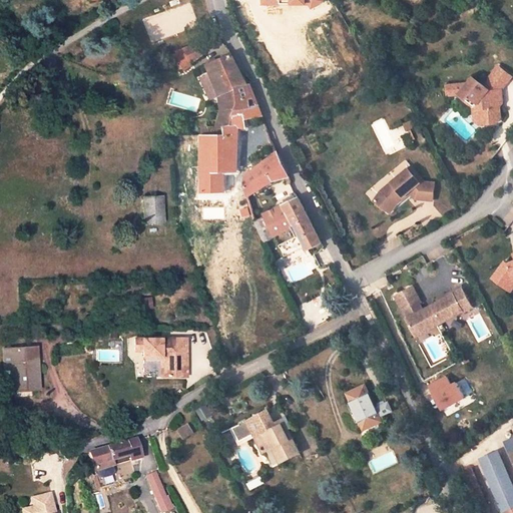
[(187,56),(200,51),(197,42),(175,49),(180,67),(190,65),(187,56)]
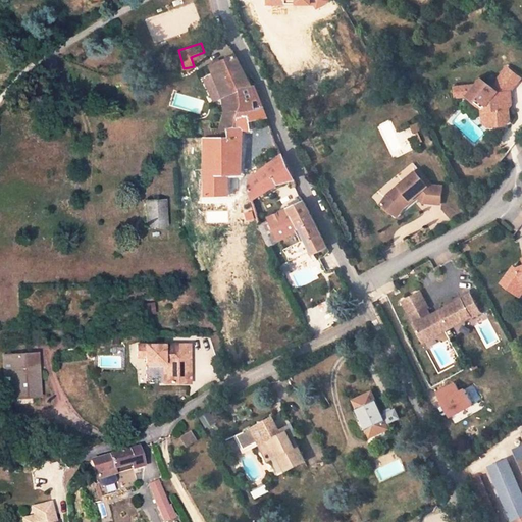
[(235,54),(209,62),(218,90),(225,89),(229,106),(223,129),(212,131),(211,123),(202,125),(205,137),(236,135),(242,90),(251,85),(235,54)]
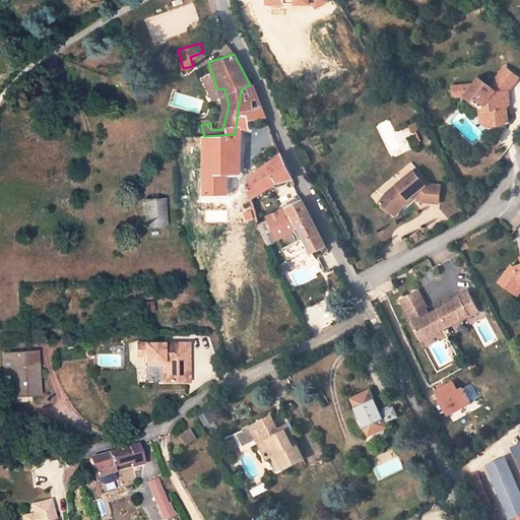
[(518,77),(505,66),(489,85),(478,77),(473,83),(451,84),(452,95),(464,94),(471,100),(474,96),(482,104),(484,121),(491,125),(502,124),(507,118),(506,108),(502,105),(502,99),(508,98),(507,90),(518,77)]
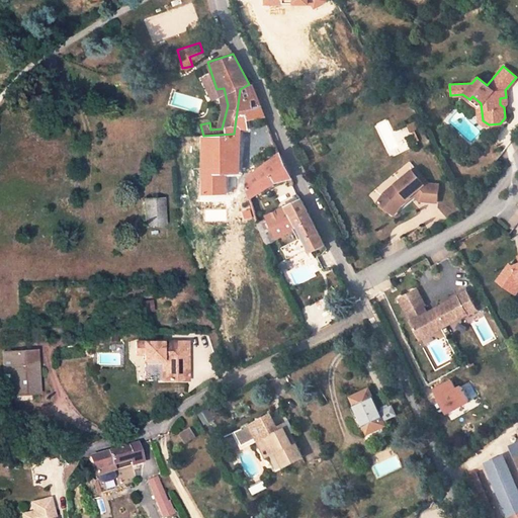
[(261,108),(252,83),(249,84),(240,89),(237,112),(249,109),(261,108)]
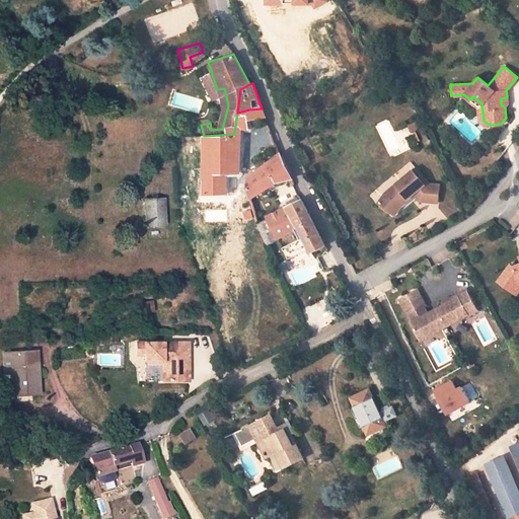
[(482,103),(473,96),(470,99),(469,101),(476,107),(478,121),(484,121),(482,103)]
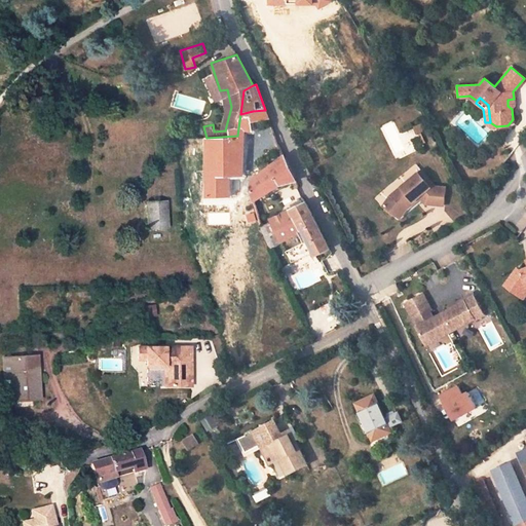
[(253,111),(254,121),(269,120),(265,110),(253,111)]
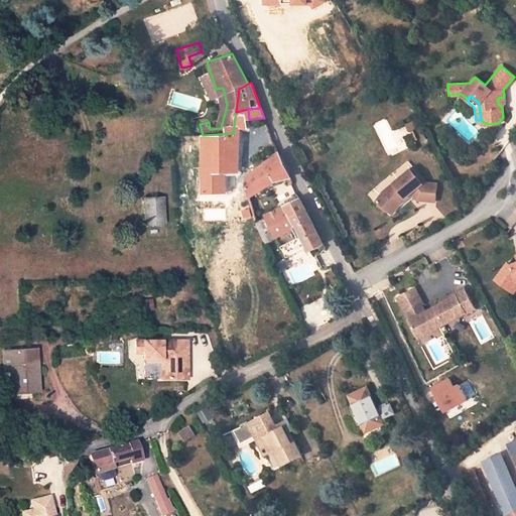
[(203,195),(227,196),(227,172),(238,173),(241,128),(249,129),(249,119),(248,109),(236,112),(233,133),(203,135),(203,195)]
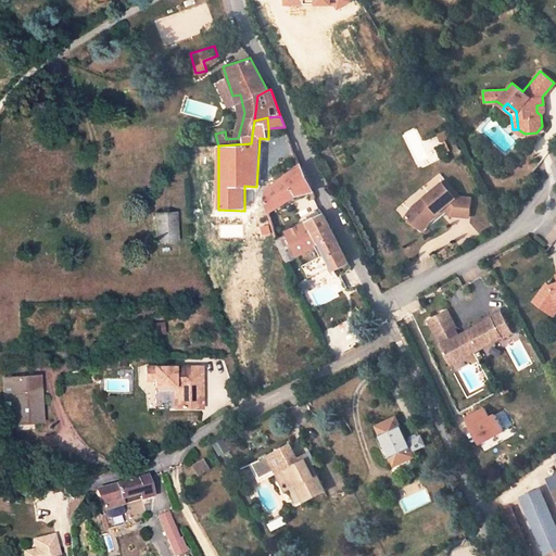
[(314,190),(302,165),(265,193),(266,202),(268,213),(295,197),(314,190)]
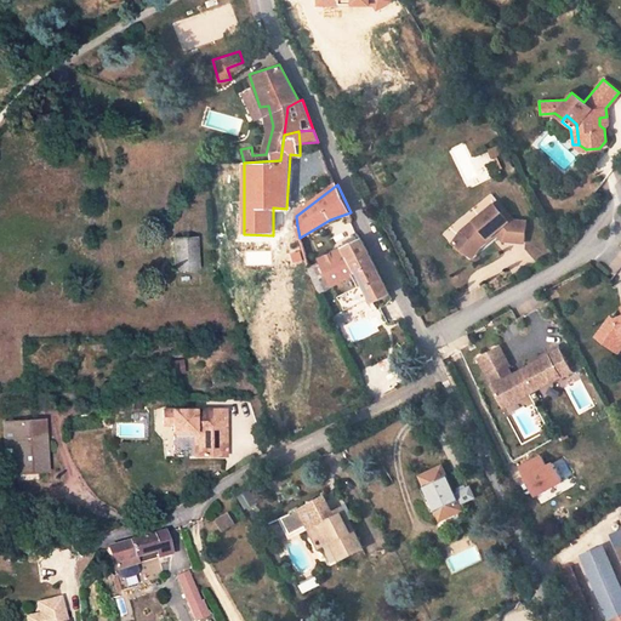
[(462,229),(454,241),(468,251),(476,243),(480,246),(491,237),(490,235),(497,229),(505,239),(525,241),(528,220),(514,218),(499,199),(462,229)]
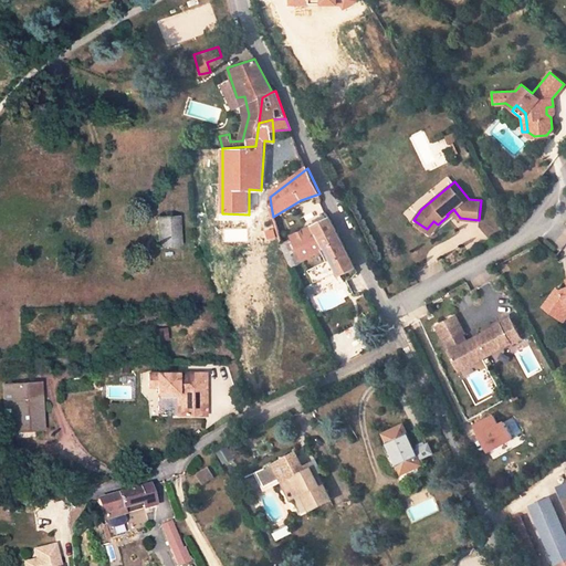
[(181,245),(180,217),(158,218),(159,247),(181,245)]
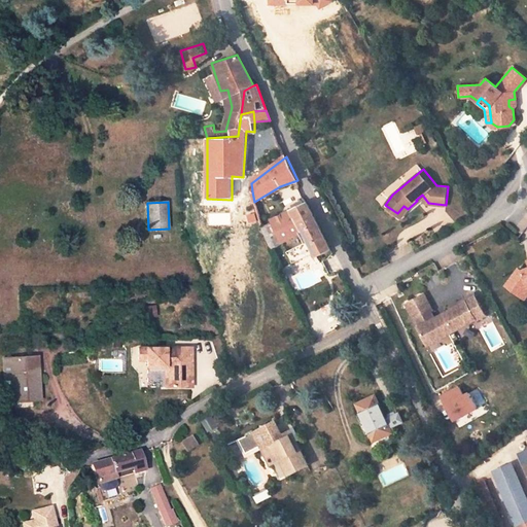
[(315,253),(317,256),(330,249),(307,202),(271,220),(273,223),(262,227),(271,248),(300,234),(305,232),(315,253)]
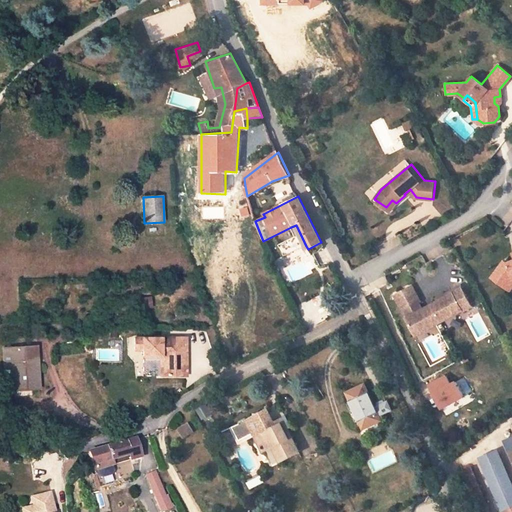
[(396,203),(392,200),(386,207),(390,210),(396,203)]
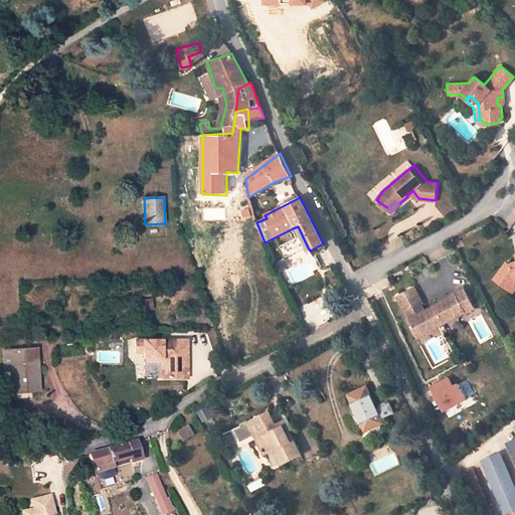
[(302,250),(308,247),(298,226),(293,228),(302,250)]
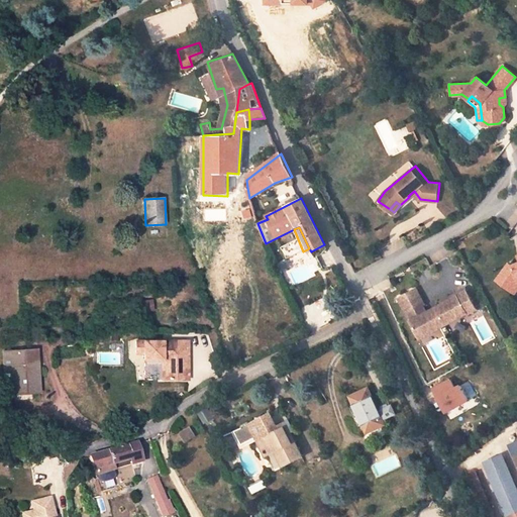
[(507,263),(495,280),(510,291),(516,281),(516,280),(516,278),(516,277),(516,263),(510,266),(507,263)]
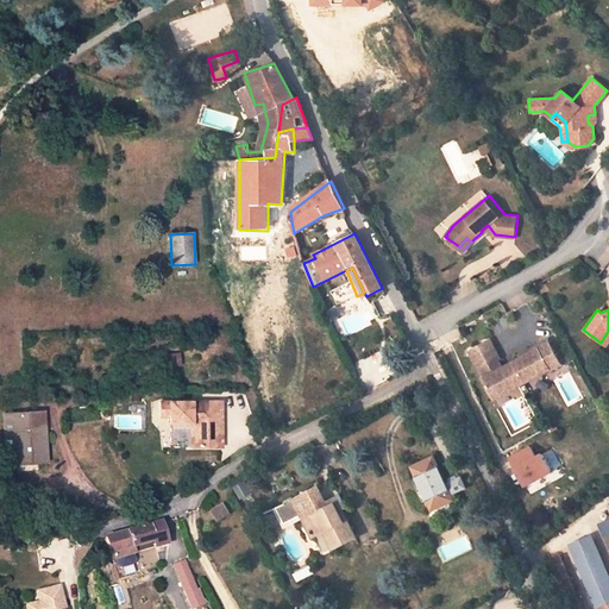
[(488,339),(466,351),(493,399),(547,369),(548,370),(559,364),(546,339),(535,345),(537,347),(502,366),(494,371),(489,362),(497,357),(488,339)]
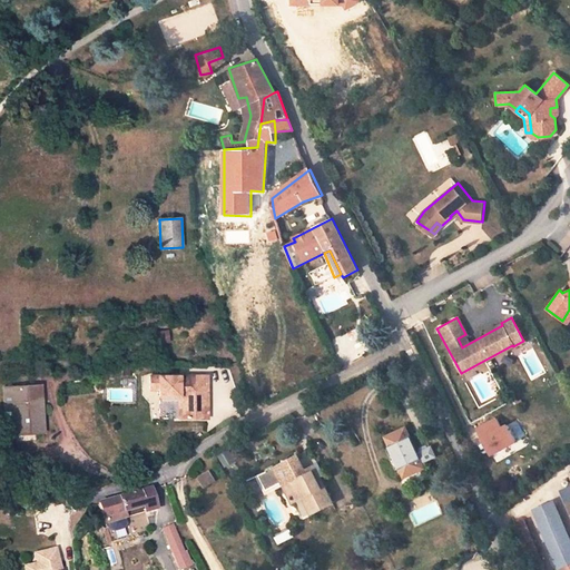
[(465,334),(458,338),(462,347),(470,343),(465,334)]
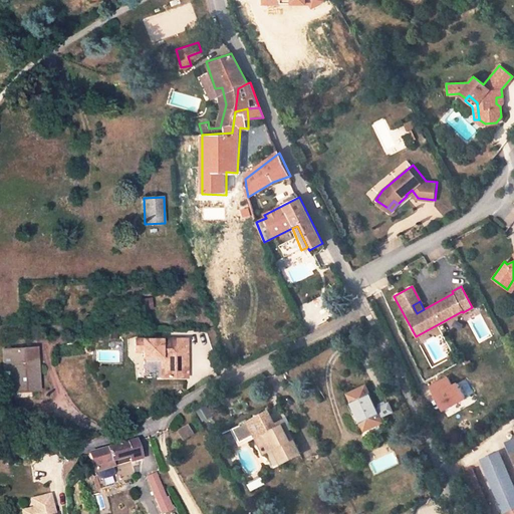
[(84,343),(83,336),(68,338),(69,346),(84,343)]
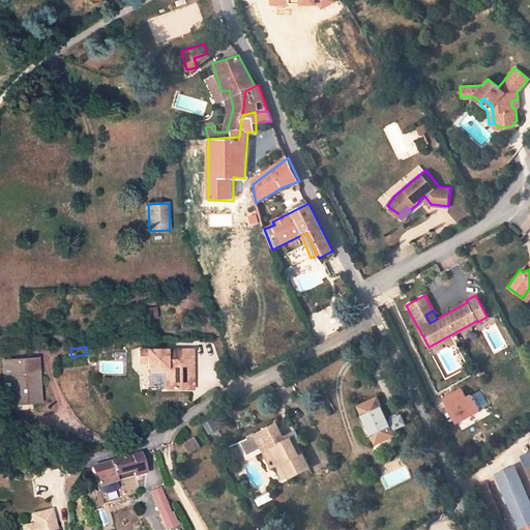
[(193,388),(192,348),(173,349),(174,353),(166,353),(166,349),(138,350),(138,362),(147,361),(147,369),(166,367),(167,388),(193,388)]
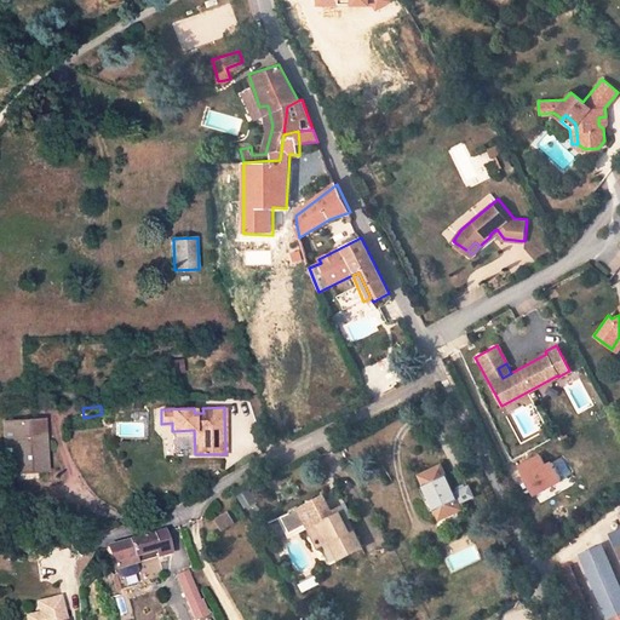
[(15,430),(45,428),(44,417),(3,418),(4,445),(16,443),(15,430)]
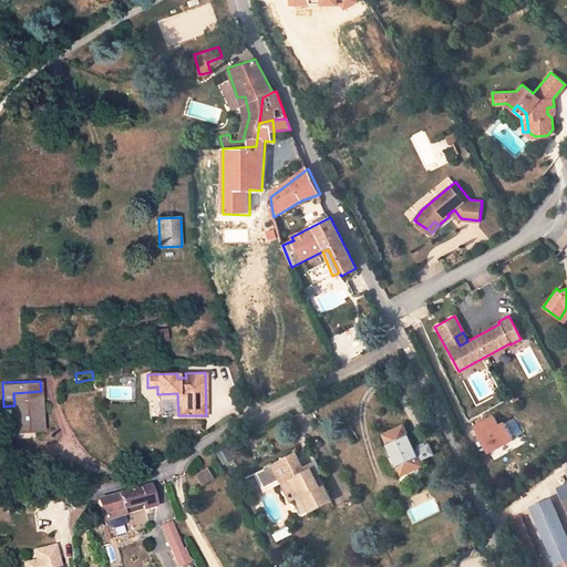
[(43,430),(41,391),(13,393),(14,405),(16,431),(43,430)]
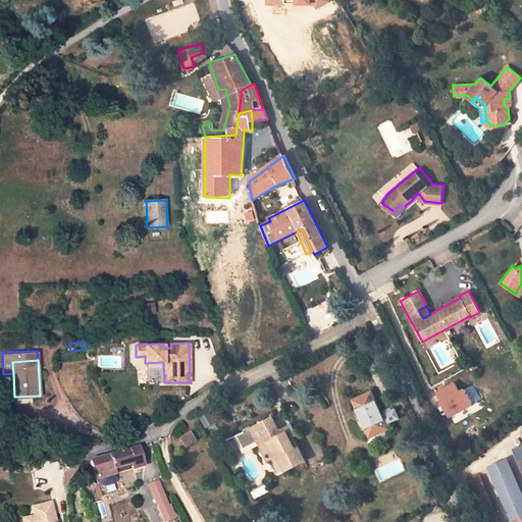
[(463,385),(457,388),(454,380),(434,388),(446,416),(471,405),(463,385)]
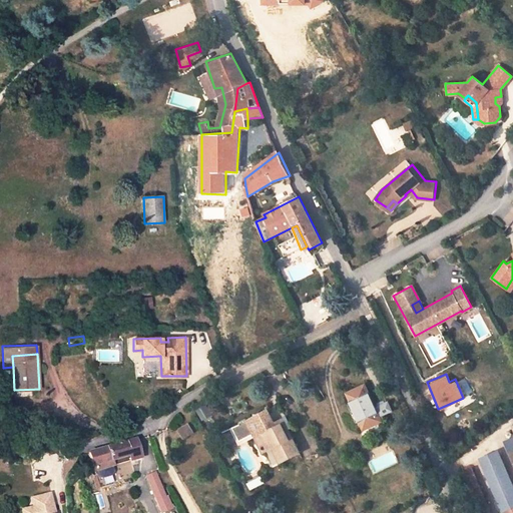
[(376,408),(366,386),(348,394),(353,403),(347,406),(363,442),(387,432),(382,421),(385,420),(380,407),(376,408)]
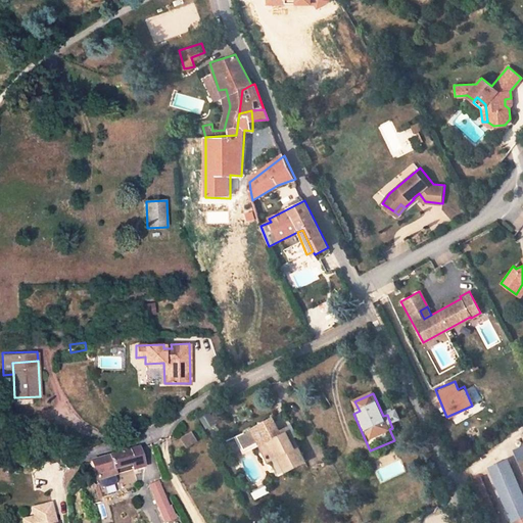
[(298,444),(295,438),(299,437),(293,426),(281,432),(272,421),(252,430),(251,429),(246,432),(246,433),(239,436),(245,450),(260,443),(268,460),(280,454),(282,457),(280,458),(287,473),(307,463),(298,444)]
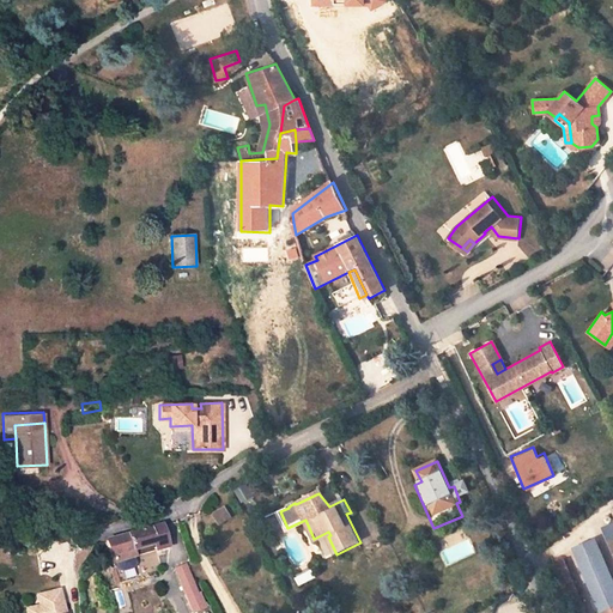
[(223,504),(211,511),(218,523),(230,515),(223,504)]
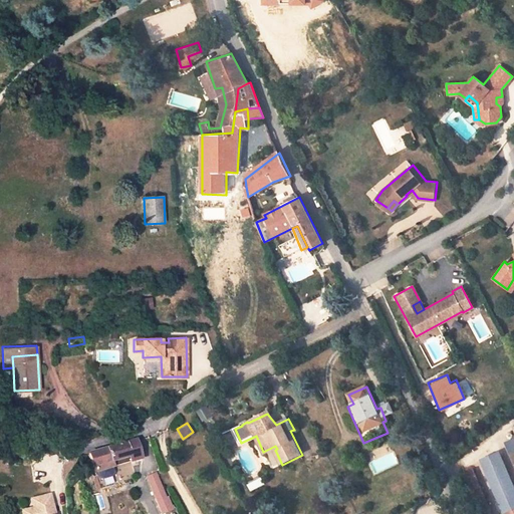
[(90,454),(95,471),(98,470),(99,476),(103,478),(113,476),(116,473),(114,467),(118,466),(116,460),(131,457),(132,462),(141,461),(136,443),(90,454)]
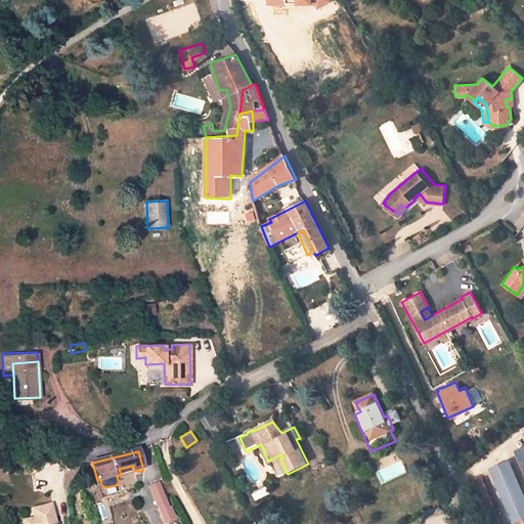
[(503,523),(481,476),(473,479),(491,523),(503,523)]
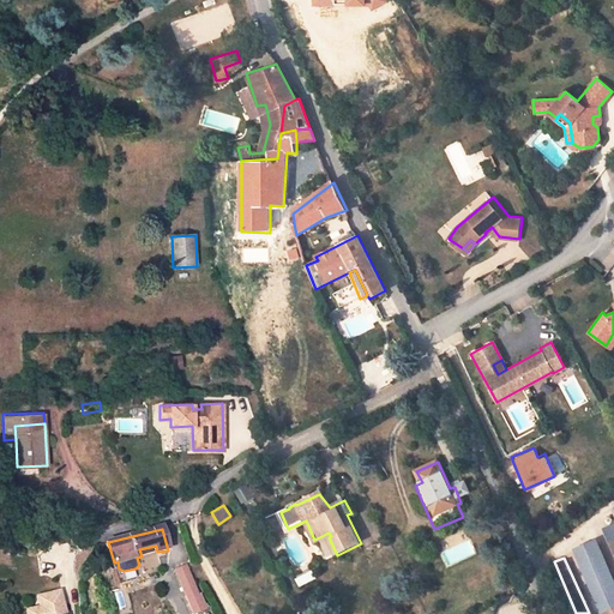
[(613,585),(603,563),(581,573),(597,607),(613,597),(613,585)]
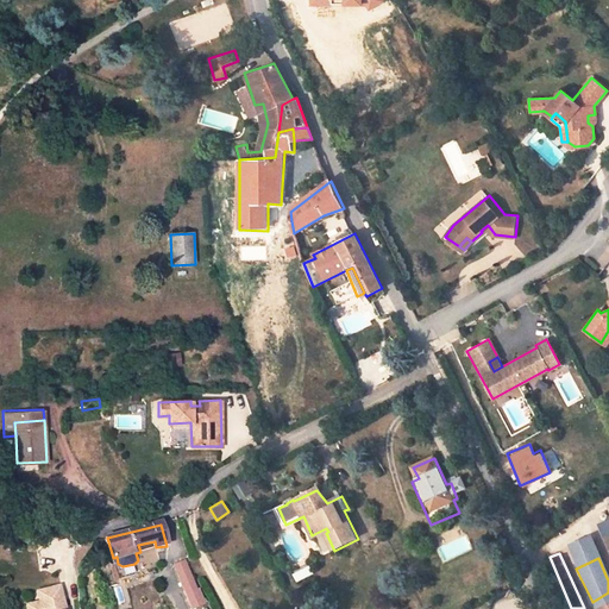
[(195,608),(205,606),(187,560),(175,565),(192,608),(195,608)]
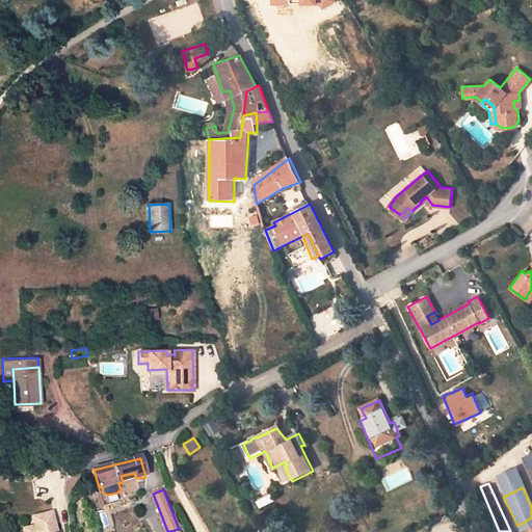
[(58,531),(52,511),(32,516),(35,525),(37,530),(34,531),(33,531),(58,531)]
